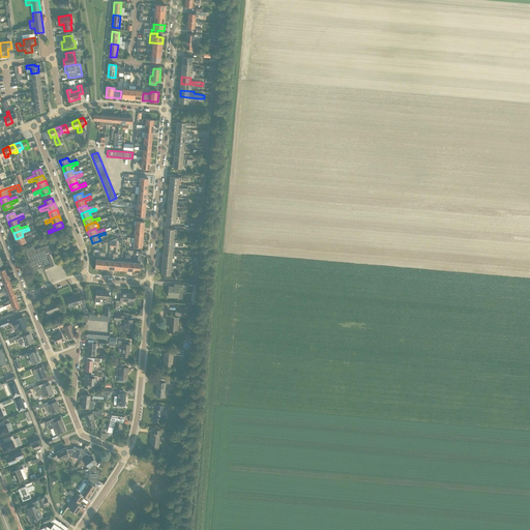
[(23,236),(16,239),(18,245),(26,242),(32,239),(31,237),(25,240),(23,236)]
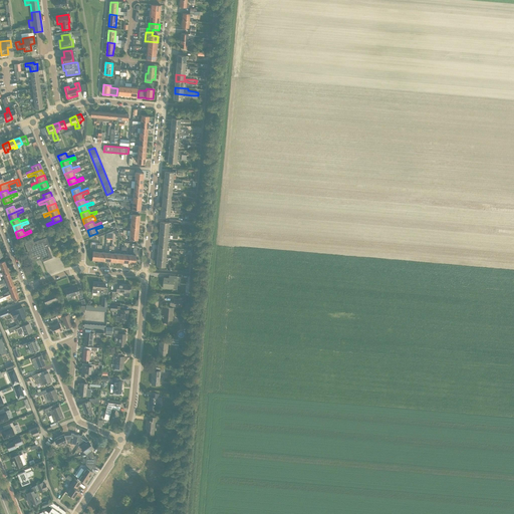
[(39,240),(34,242),(39,256),(41,261),(52,257),(51,255),(47,247),(49,246),(46,237),(39,240)]
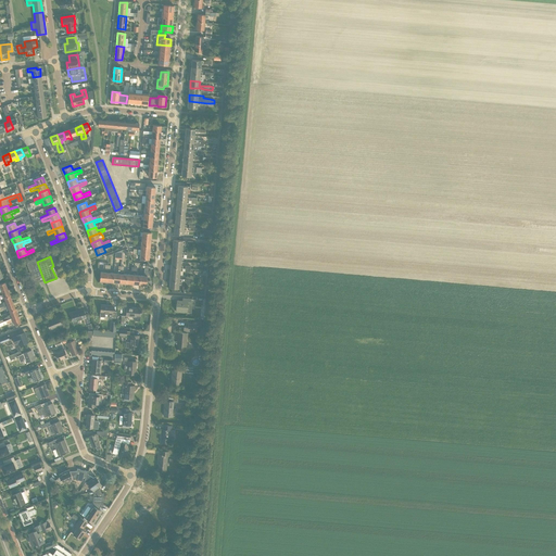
[(36,260),(27,263),(30,272),(27,273),(32,285),(39,281),(41,281),(40,278),(42,277),(37,262),(36,260)]
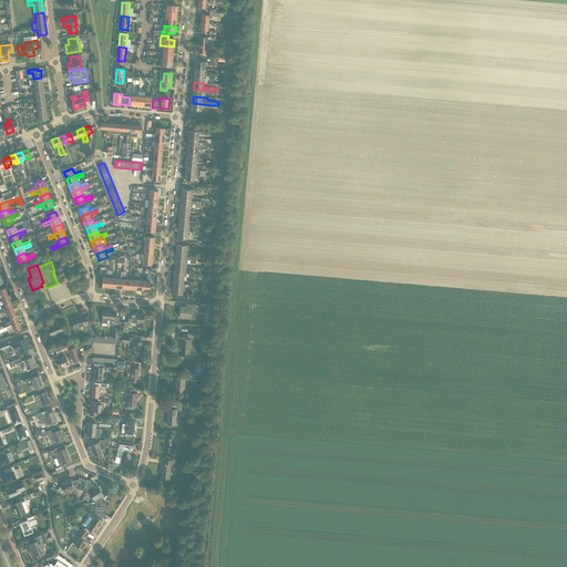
[(4,312),(8,311),(13,309),(11,301),(4,303),(6,307),(2,309),(0,310),(0,313),(4,312)]
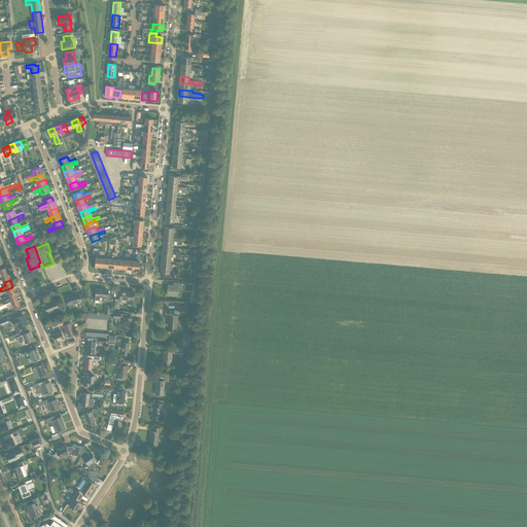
[(168,285),(167,295),(177,295),(181,296),(181,286),(181,283),(173,282),(173,285),(168,285)]
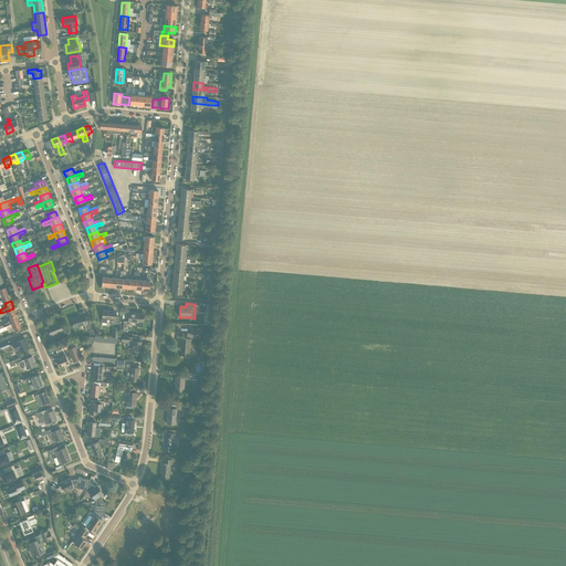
[(102,322),(118,324),(119,317),(115,316),(115,311),(103,310),(102,322)]
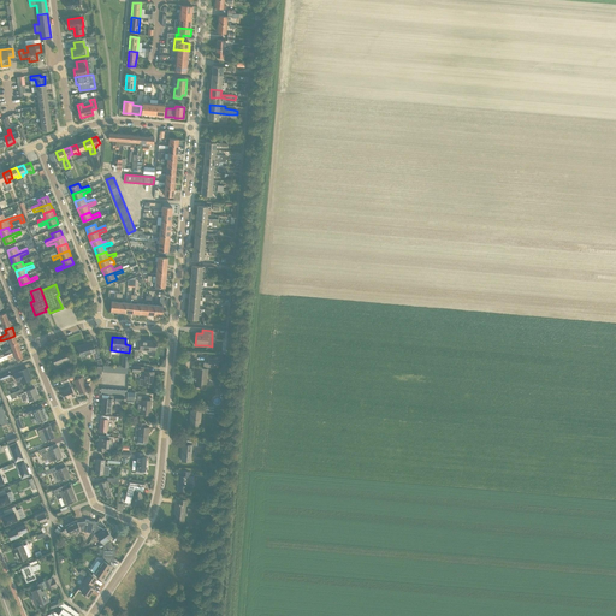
[(148,355),(155,356),(158,342),(141,339),(140,350),(149,351),(148,355)]
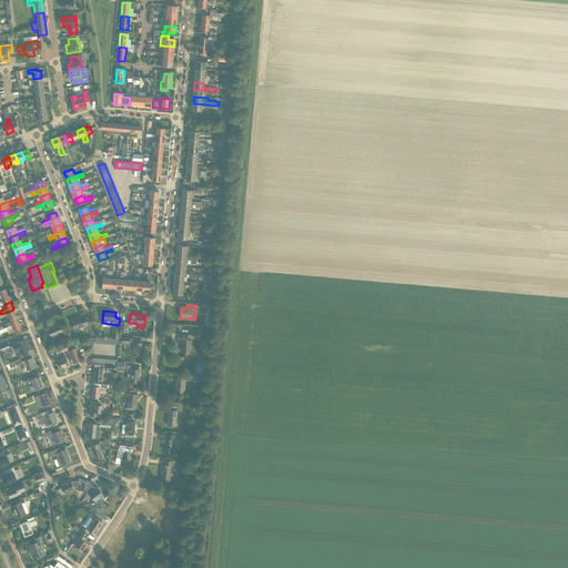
[(4,325),(6,327),(19,323),(16,315),(10,318),(11,322),(8,323),(9,324),(4,325)]
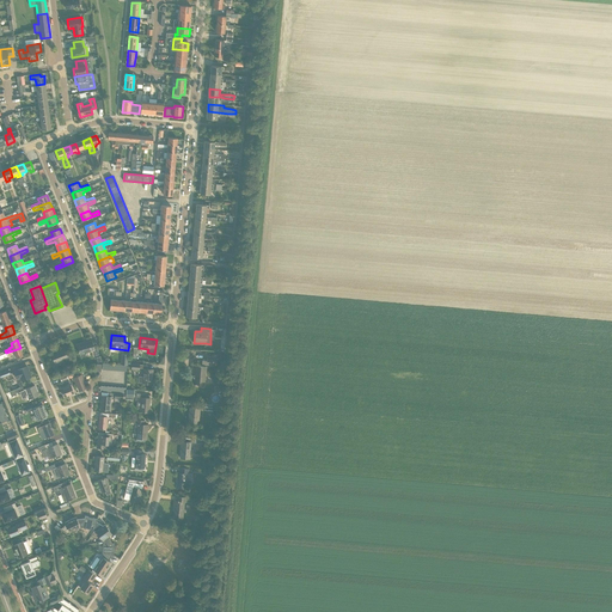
[(95,350),(96,355),(99,354),(97,346),(93,346),(92,341),(86,342),(86,343),(78,346),(80,354),(95,350)]
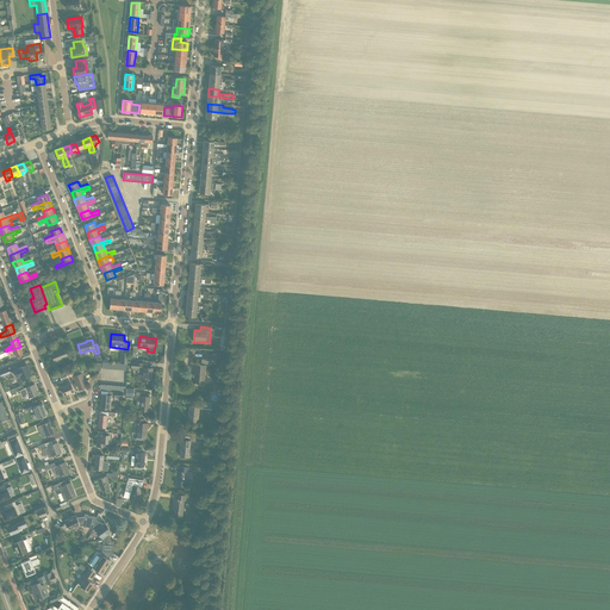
[(20,347),(6,352),(0,354),(0,358),(7,355),(13,353),(14,358),(17,356),(23,354),(20,347)]
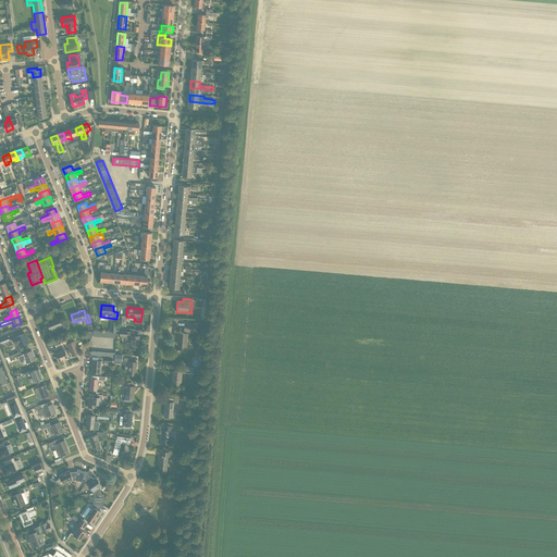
[(50,331),(63,325),(60,318),(52,321),(52,320),(47,322),(49,327),(46,329),(49,336),(52,335),(50,331)]
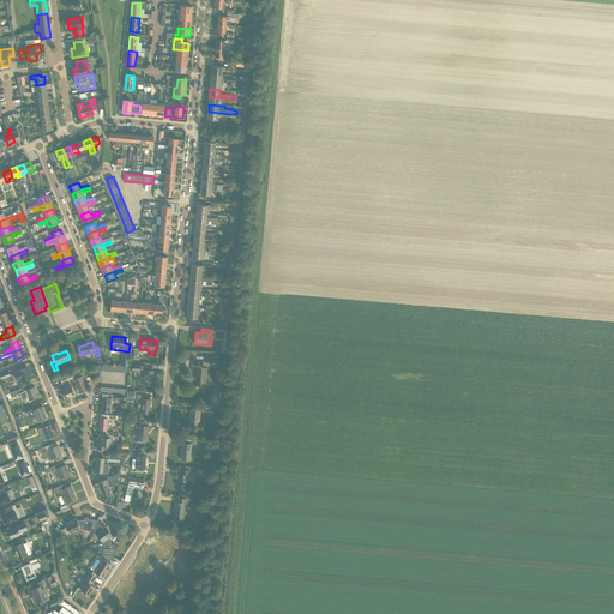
[(217,362),(217,357),(208,357),(208,361),(203,361),(203,367),(193,366),(192,385),(200,385),(200,383),(205,383),(206,366),(215,366),(215,362),(217,362)]
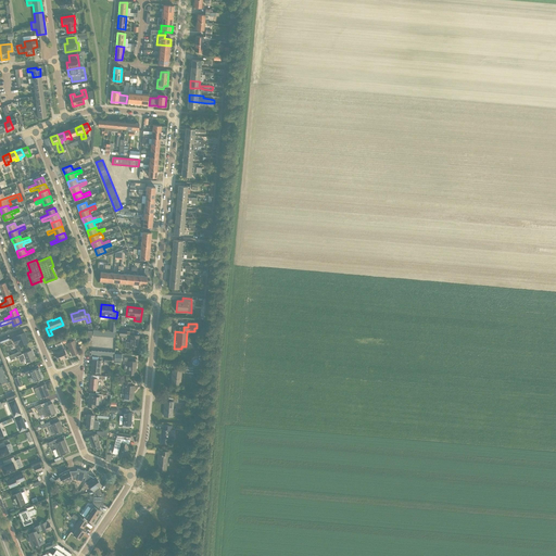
[(119,336),(127,336),(127,335),(131,336),(130,342),(126,342),(126,348),(131,348),(131,350),(136,350),(137,349),(138,349),(139,336),(134,336),(135,332),(127,331),(127,330),(119,329),(119,336)]
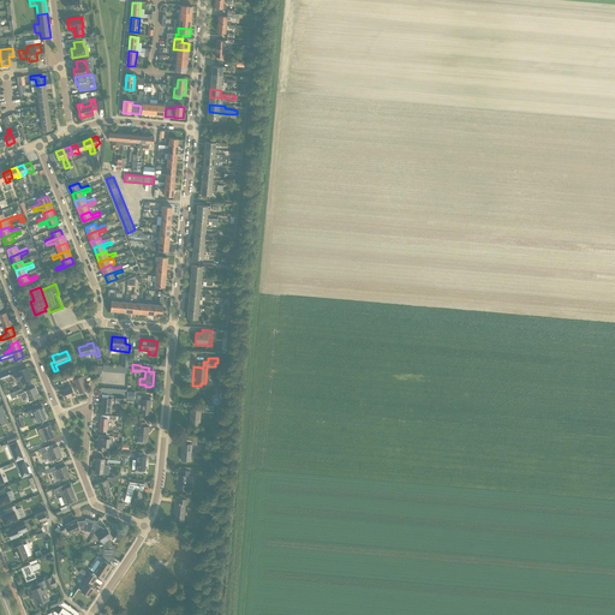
[(30,378),(28,374),(29,372),(28,369),(15,374),(17,381),(21,380),(22,382),(25,381),(27,381),(29,381),(29,378),(30,378)]
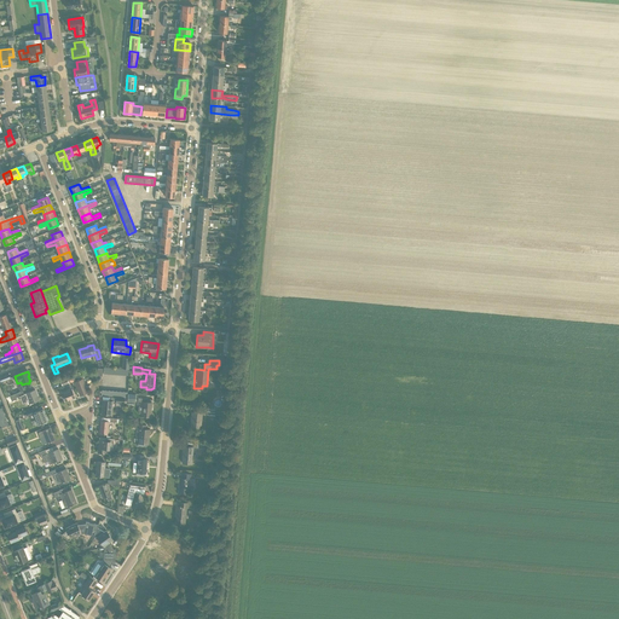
[(75,382),(80,395),(88,392),(82,379),(75,382)]
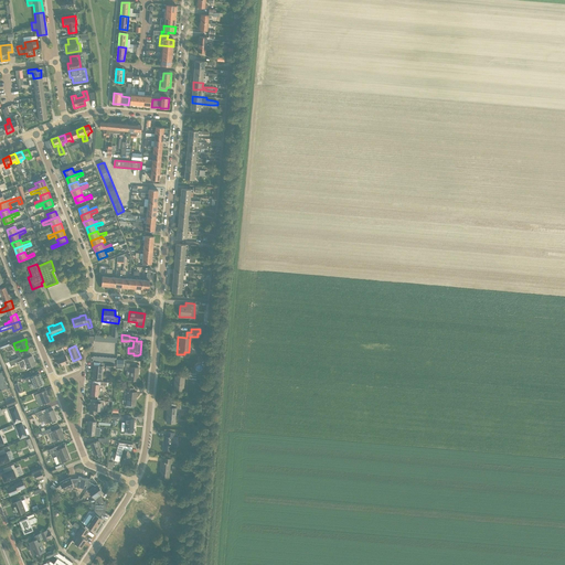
[(56,359),(60,366),(68,363),(65,355),(64,355),(64,354),(63,354),(62,354),(57,355),(59,358),(56,359)]
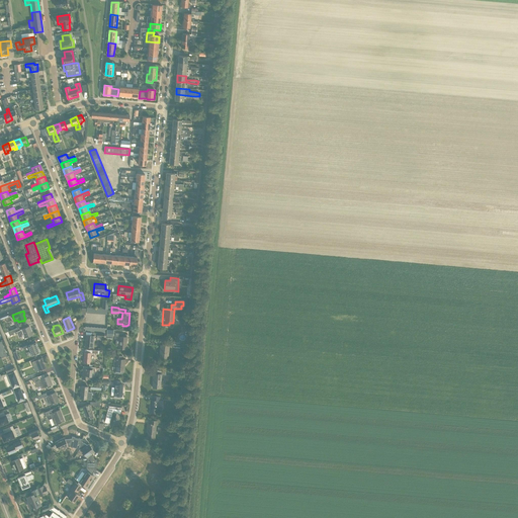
[(14,334),(14,333),(17,332),(20,330),(19,327),(8,331),(9,333),(10,336),(14,334)]
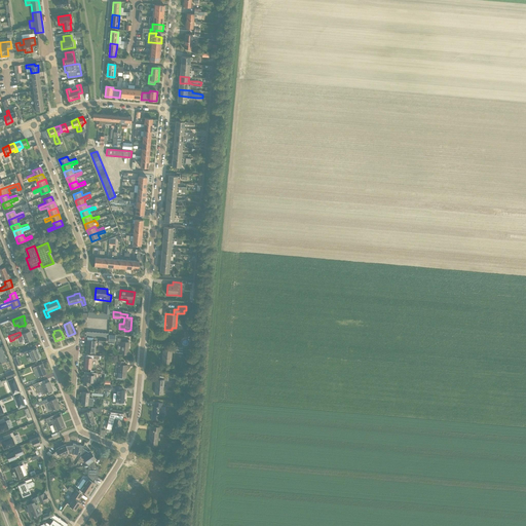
[(21,335),(17,337),(20,343),(25,341),(25,343),(32,340),(31,336),(32,335),(30,332),(21,335)]
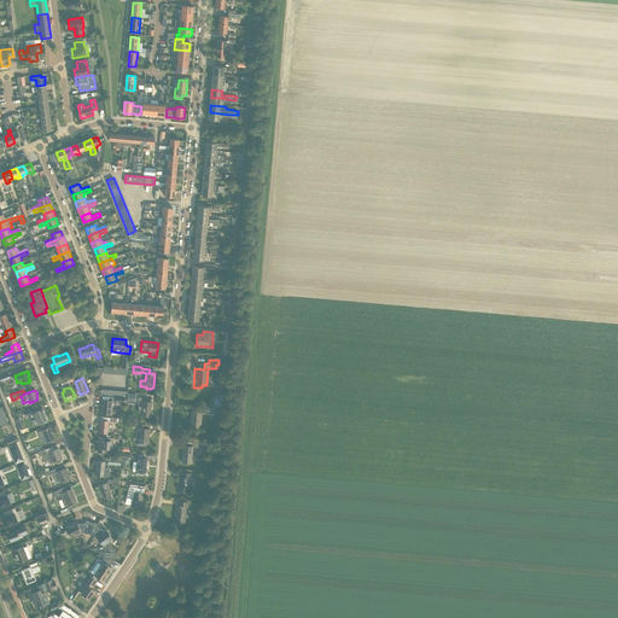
[(103,400),(101,413),(111,414),(112,402),(116,402),(116,406),(124,406),(124,403),(127,403),(127,398),(109,397),(109,400),(103,400)]
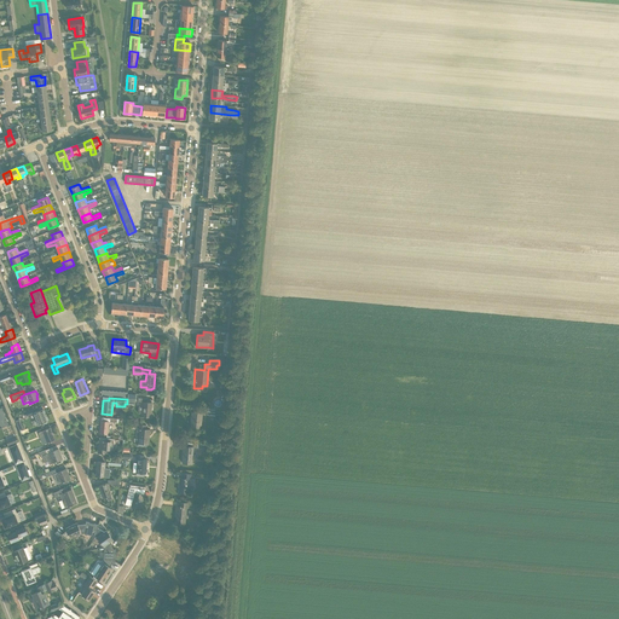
[(139,398),(138,401),(143,401),(143,406),(143,411),(142,416),(151,417),(152,403),(146,403),(146,399),(139,398)]
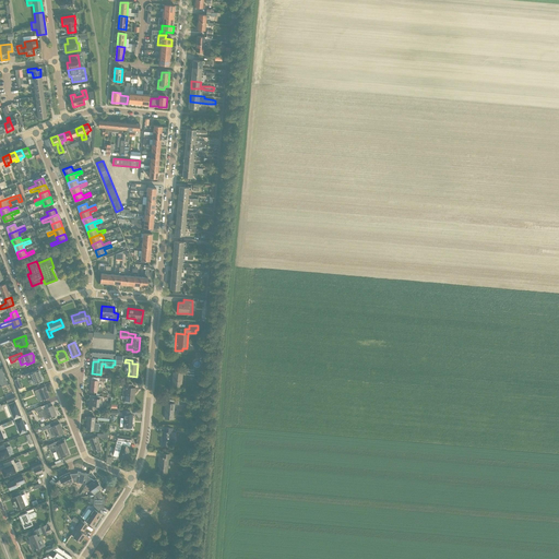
[(198,369),(195,369),(187,368),(187,369),(179,368),(179,372),(173,372),(171,385),(181,385),(182,373),(186,373),(186,375),(194,376),(194,375),(201,376),(201,370),(198,370),(198,369)]
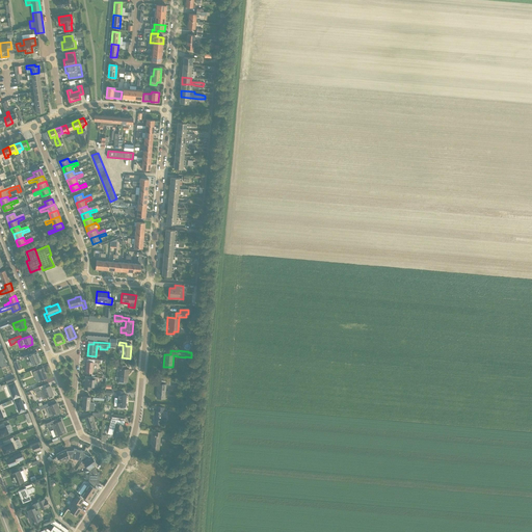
[(28,355),(32,366),(41,362),(36,352),(29,355),(27,352),(21,355),(22,358),(28,355)]
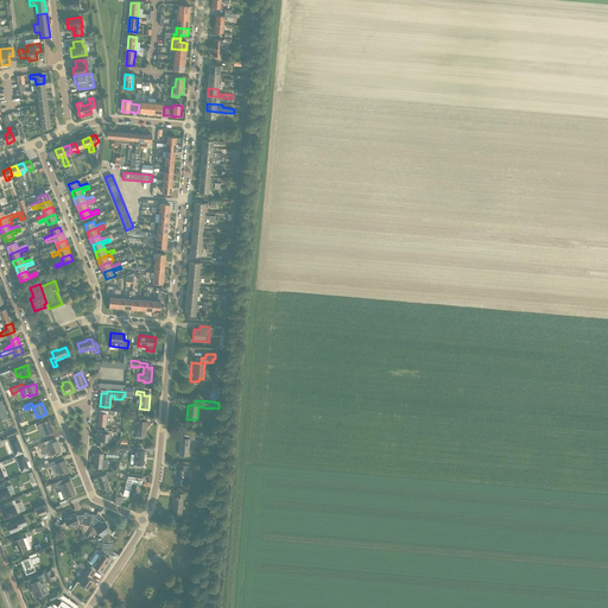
[(146,436),(147,422),(144,422),(144,418),(135,417),(135,420),(137,422),(135,435),(137,435),(137,438),(143,438),(144,438),(145,437),(145,436),(146,436)]
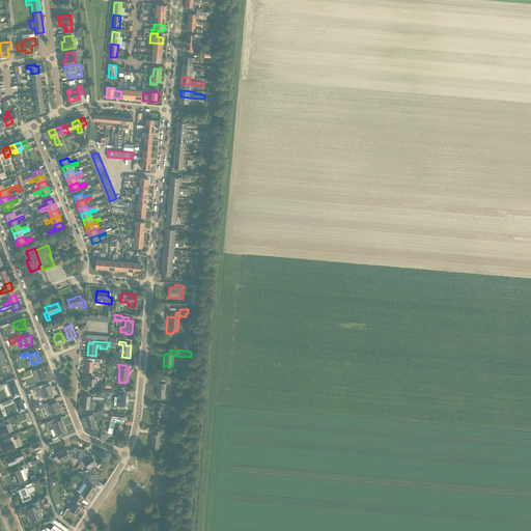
[(43,367),(36,369),(36,370),(32,371),(36,382),(47,378),(43,367)]
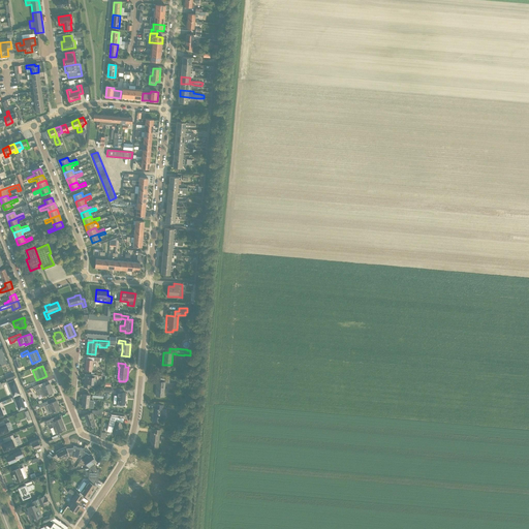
[(102,379),(102,375),(94,374),(92,374),(91,374),(91,377),(85,376),(84,387),(92,389),(93,390),(96,390),(97,389),(97,386),(96,385),(97,378),(102,379)]
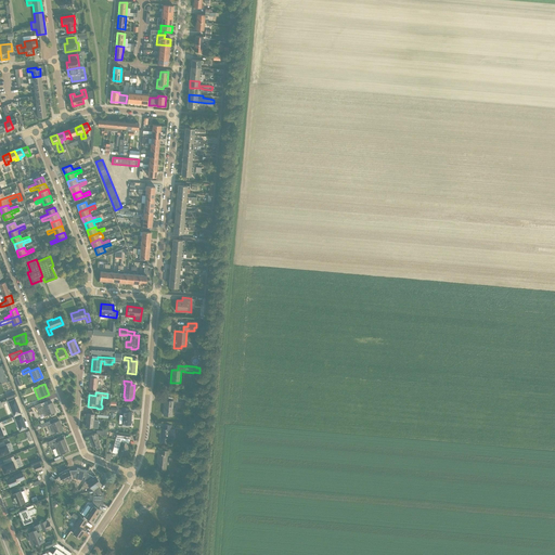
[(15,399),(8,401),(14,416),(21,413),(15,399)]
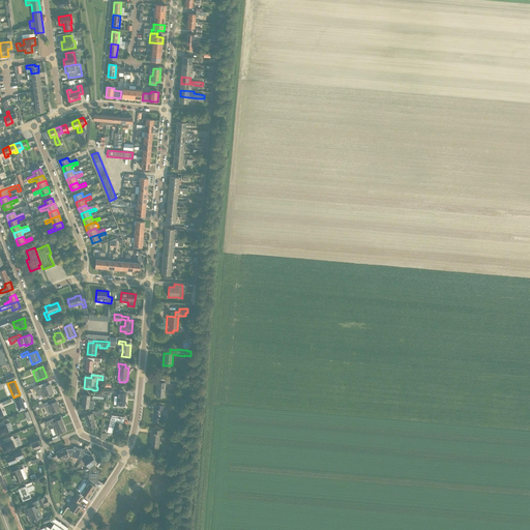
[(165,389),(165,383),(157,382),(156,396),(164,398),(165,393),(168,393),(168,390),(165,389)]
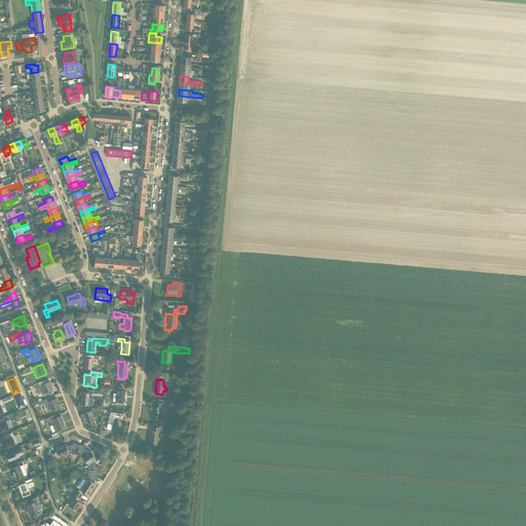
[(39,382),(32,385),(34,388),(38,386),(42,395),(47,392),(48,395),(52,392),(51,390),(52,390),(50,386),(51,385),(49,381),(40,385),(39,382)]
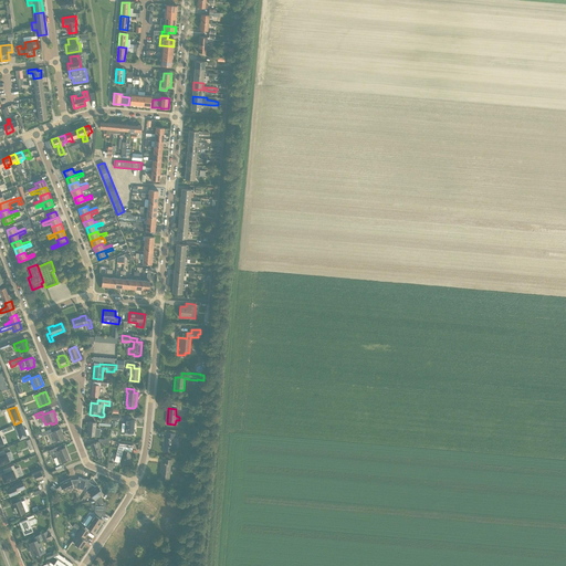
[(130,420),(132,417),(124,416),(124,419),(126,419),(125,435),(132,436),(133,435),(134,420),(130,420)]
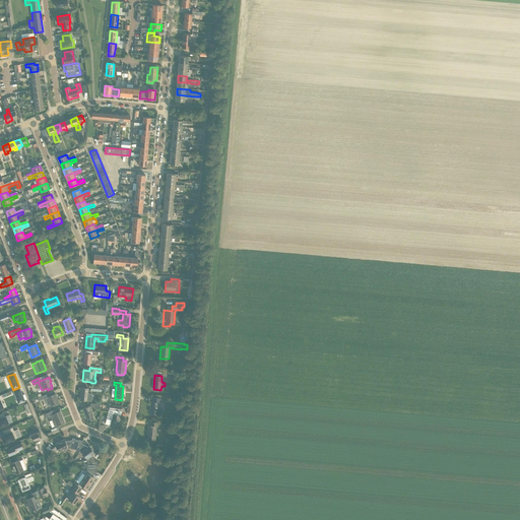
[(19,388),(13,390),(18,403),(25,401),(19,388)]
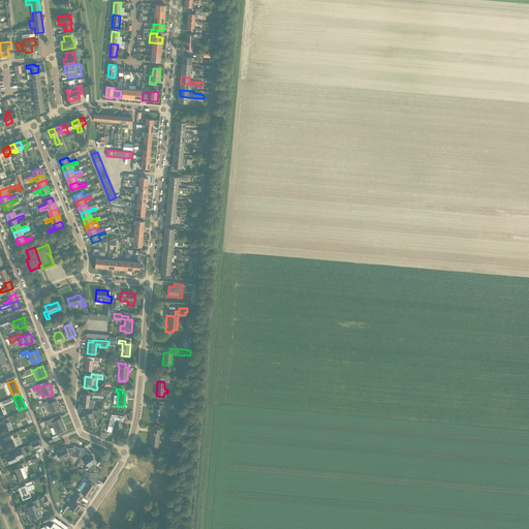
[(90,400),(90,395),(83,395),(82,407),(89,407),(93,408),(94,400),(90,400)]
